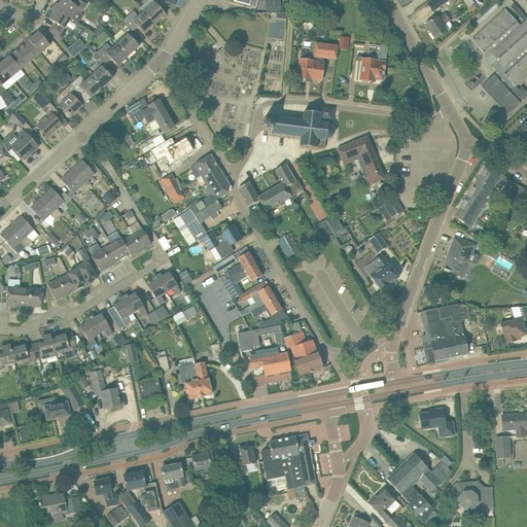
[(66,0),(62,0),(57,8),(78,23),(82,15),(80,14),(86,5),(81,2),(78,7),(66,0)]
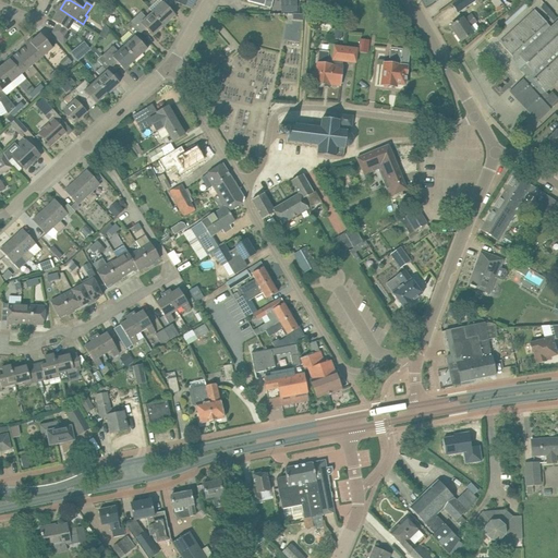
[(157,20),(164,26),(176,15),(170,10),(178,2),(171,0),(160,0),(164,3),(153,12),(159,19),(157,20)]
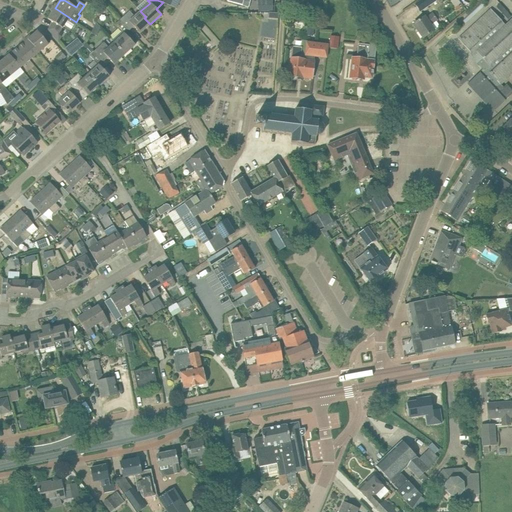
[(272,0),(257,0),(257,11),(273,11),(272,0)]
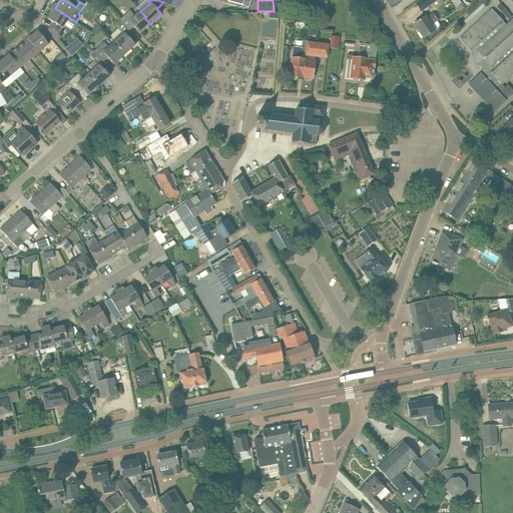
[(436,0),(423,0),(416,5),(421,11),(436,0)]
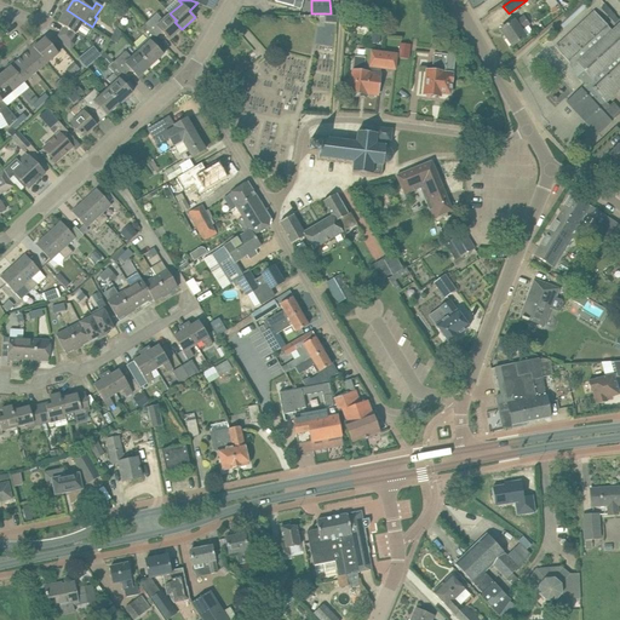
[(544,0),(539,0),(528,7),(535,19),(551,10),(544,0)]
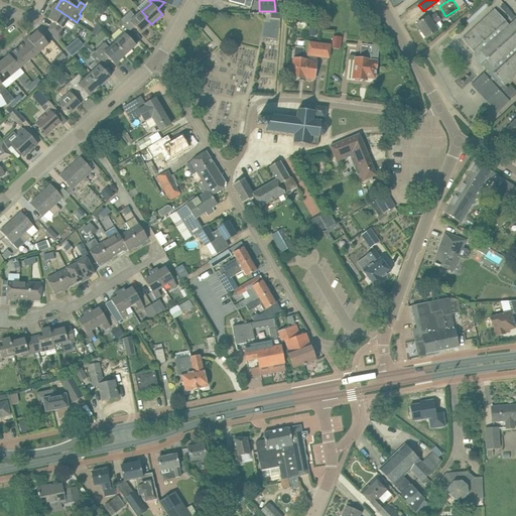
[(509,25),(495,9),(462,39),(477,55),(479,54),(481,57),(478,59),(481,65),(486,68),(488,70),(484,74),(471,85),(497,113),(509,102),(509,101),(515,94),(515,91),(510,85),(507,88),(505,85),(515,74),(515,17),(512,13),(503,3),(499,7),(513,21),(509,25)]
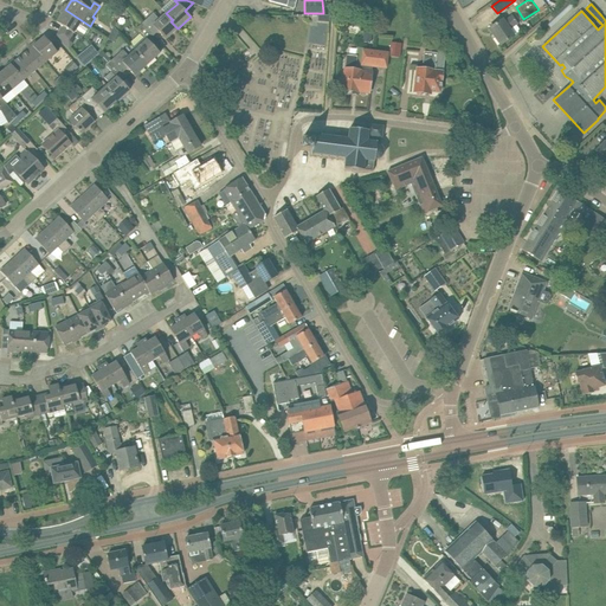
[(90,26),(82,21),(65,10),(57,23),(63,26),(57,36),(69,49),(77,36),(82,38),(90,26)]
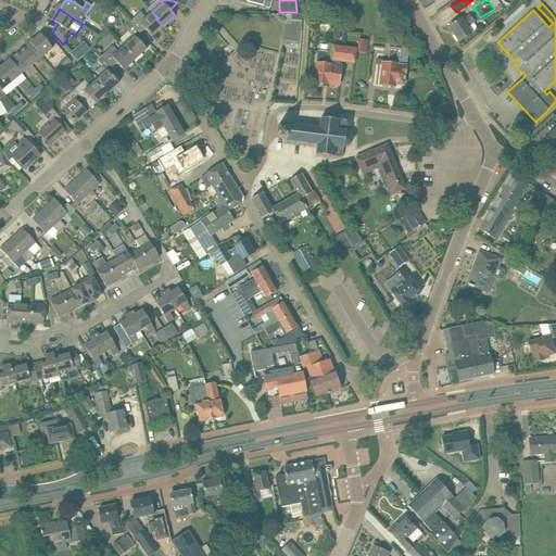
[(130,22),(140,34),(146,28),(152,36),(163,26),(156,20),(159,19),(152,12),(147,17),(141,12),(130,22)]
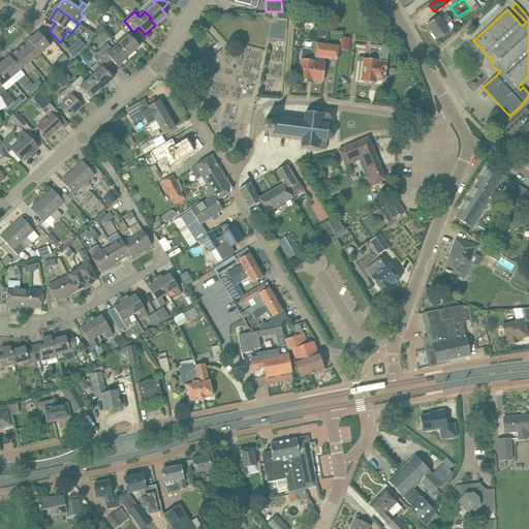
[(439,18),(435,20),(427,26),(437,39),(448,31),(454,27),(449,22),(452,21),(446,13),(440,19),(439,18)]
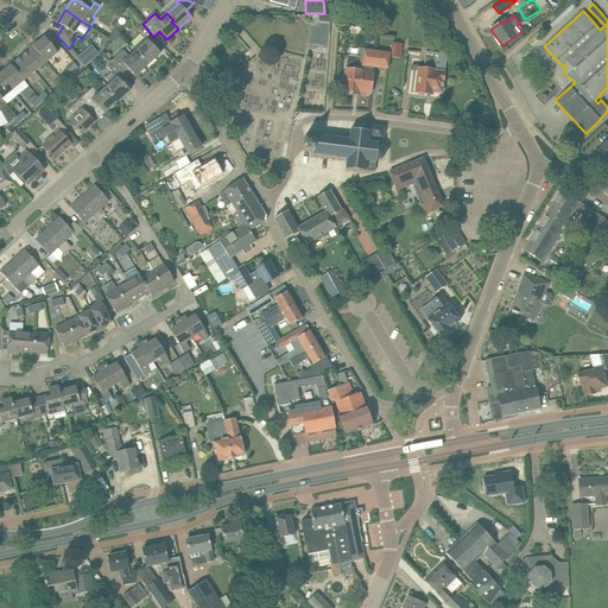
[(149,40),(153,37),(143,24),(137,29),(144,37),(144,38),(140,37),(133,44),(133,46),(135,50),(143,57),(140,58),(147,65),(160,54),(149,40)]
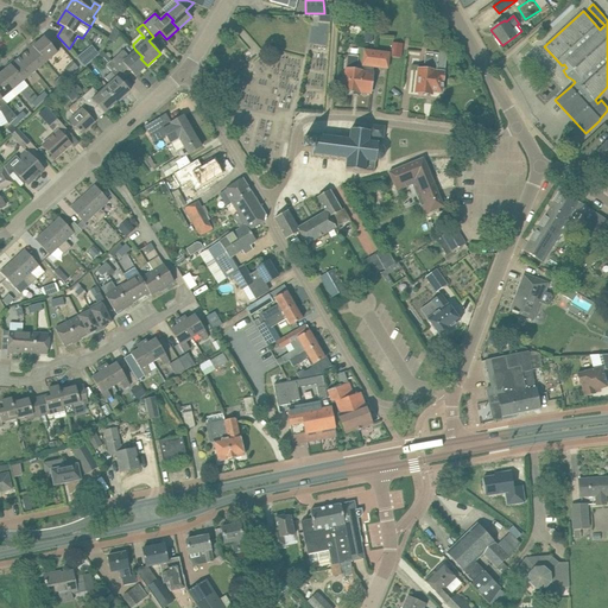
[(44,37),(33,46),(46,62),(57,52),(44,37)]
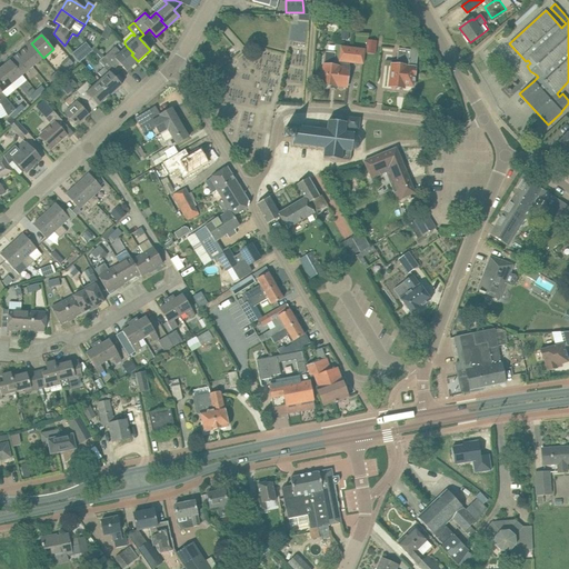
[(367,40),(366,52),(376,53),(377,41),(367,40)]
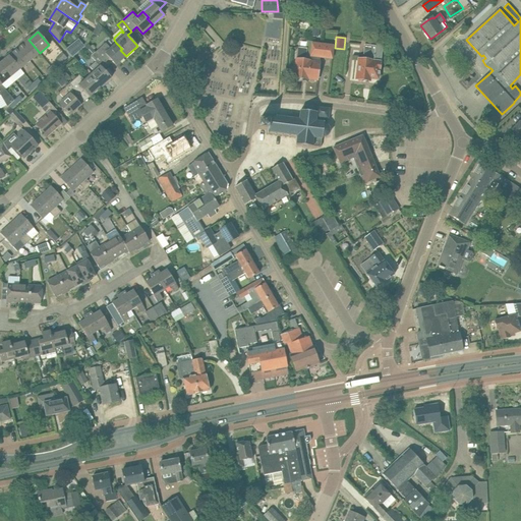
[(29,40),(18,48),(30,61),(40,53),(29,40)]
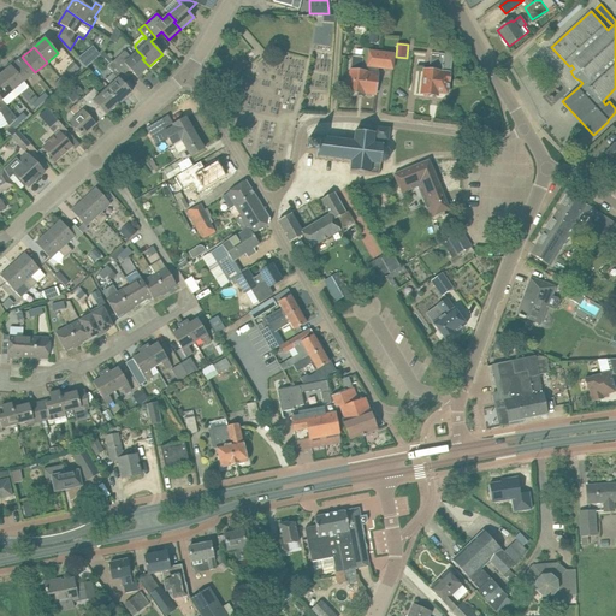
[(93,47),(77,59),(81,61),(86,69),(100,55),(93,47)]
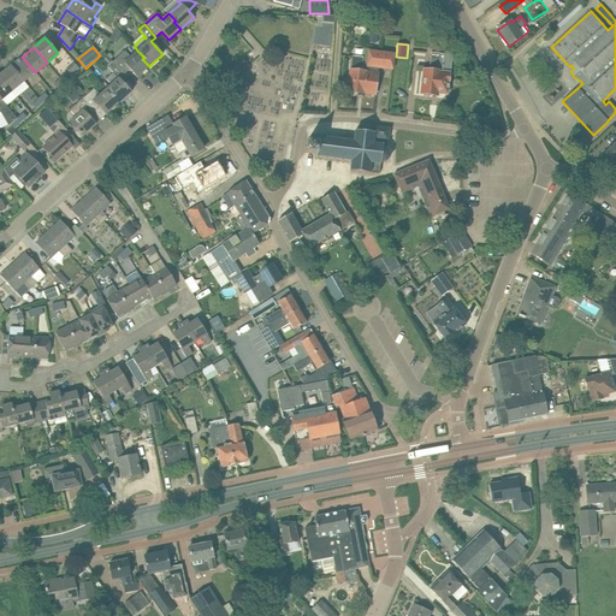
[(113,61),(125,73),(130,69),(137,77),(149,66),(142,59),(144,58),(137,51),(130,58),(125,51),(113,61)]
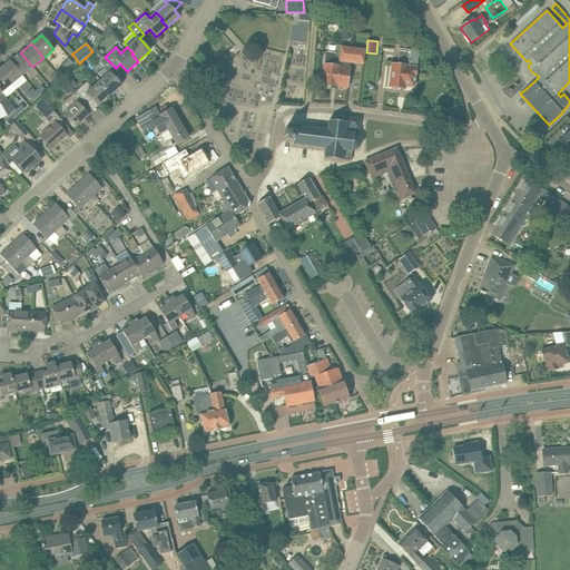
[(363,65),(364,50),(341,47),(340,50),(336,50),(336,53),(326,51),(324,65),(322,85),(336,87),(336,86),(347,88),(351,64),(363,65)]
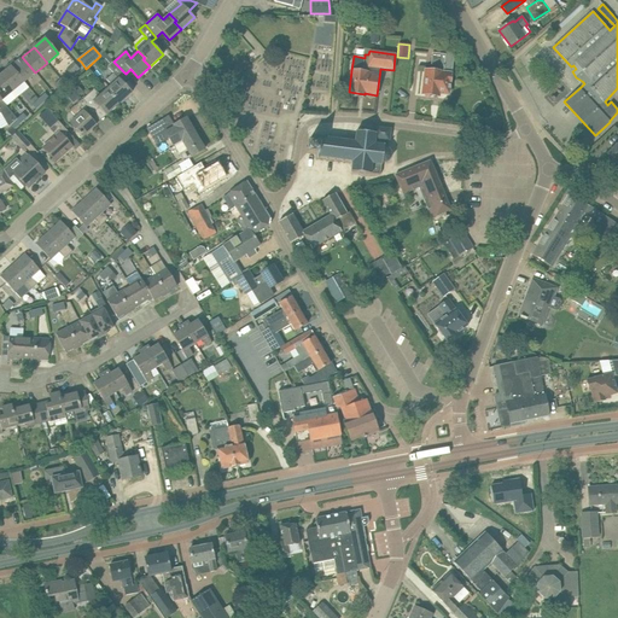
[(423,94),(439,95),(439,94),(449,94),(452,74),(453,56),(445,54),(432,53),(430,71),(425,70),(423,94)]
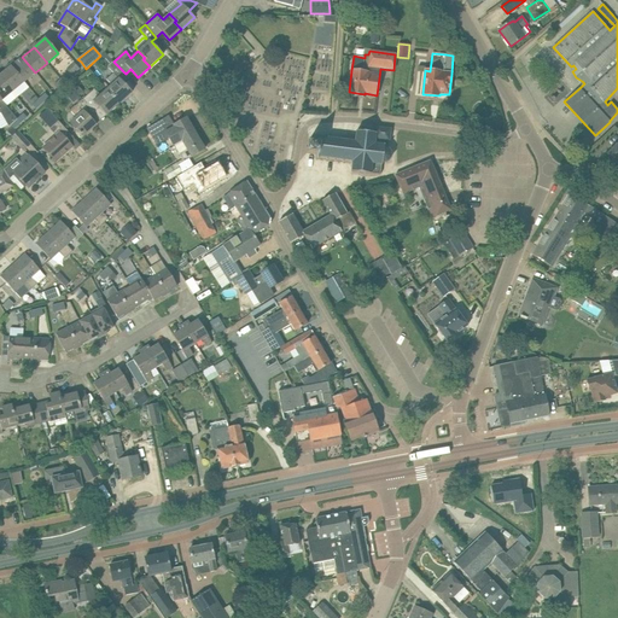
[(22,57),(11,66),(24,82),(35,73),(22,57)]
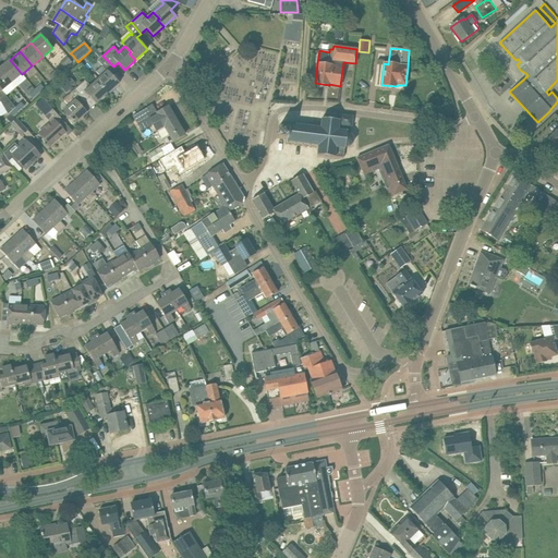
[(60,65),(63,70),(73,61),(68,56),(59,64),(60,65)]
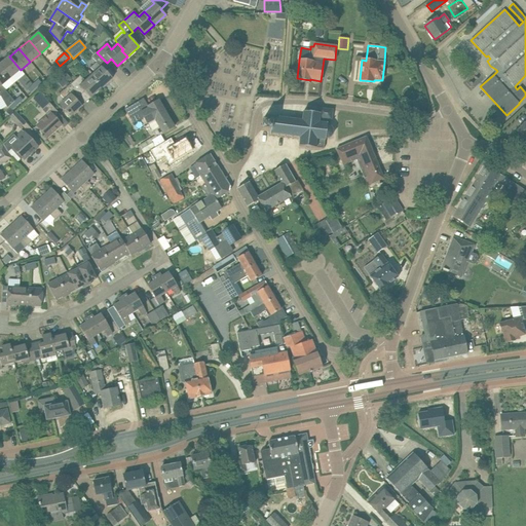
[(96,82),(102,88),(112,79),(102,68),(107,63),(97,52),(91,57),(97,62),(90,68),(95,72),(91,75),(97,81),(96,82)]
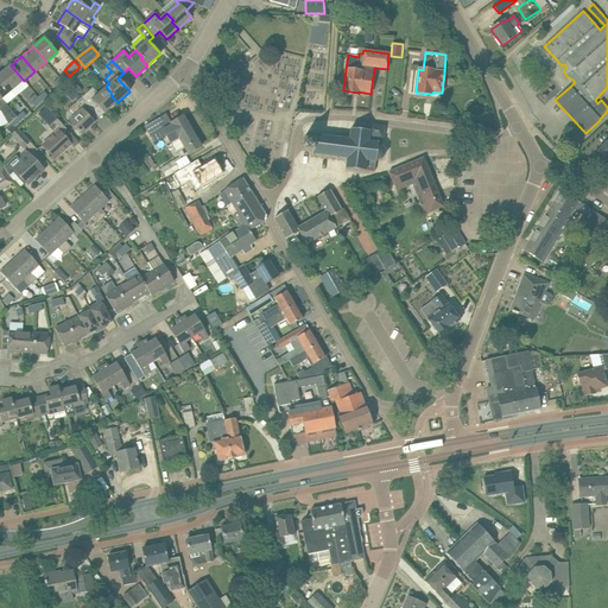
[(11,65),(0,74),(0,75),(12,90),(24,81),(11,65)]
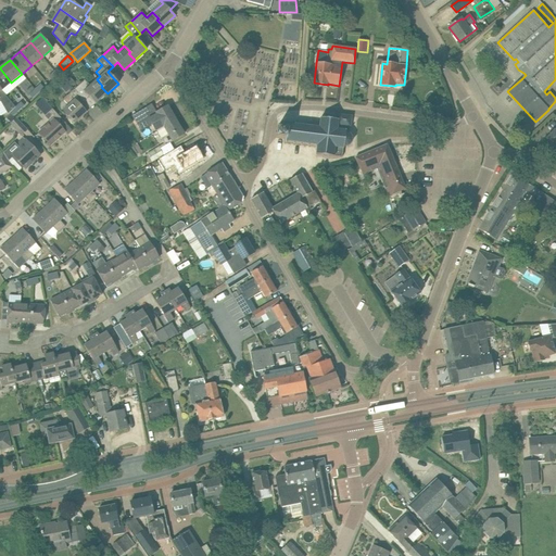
[(60,65),(54,71),(58,75),(63,70),(60,65)]
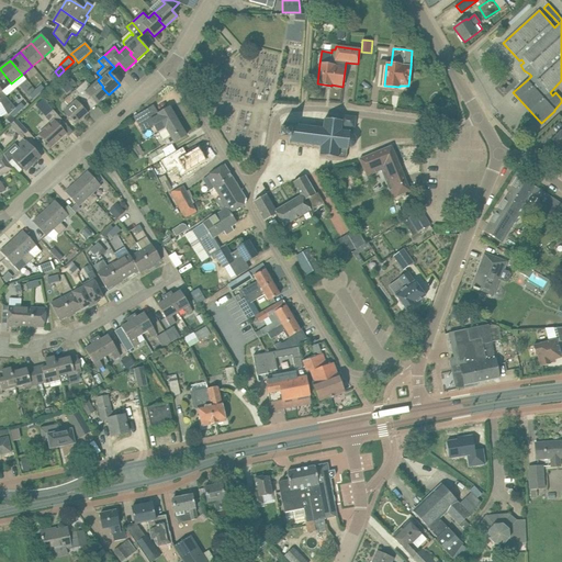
[(0,69),(0,90),(1,92),(11,83),(0,69)]
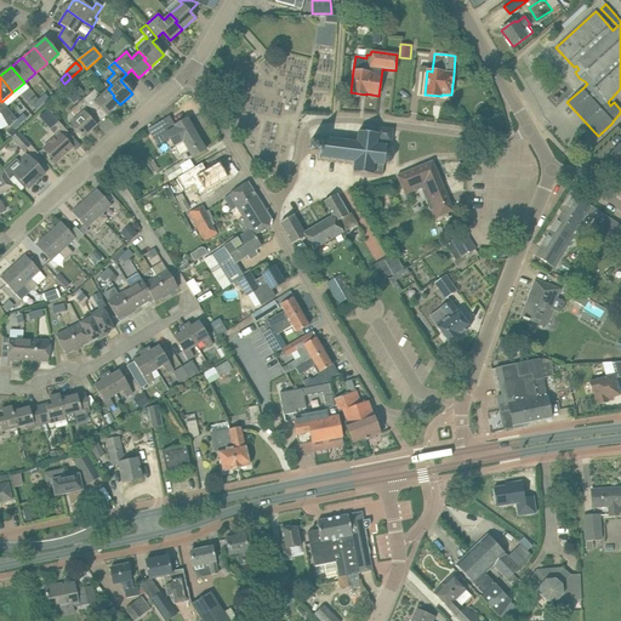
[(61,79),(53,86),(57,90),(64,84),(61,79)]
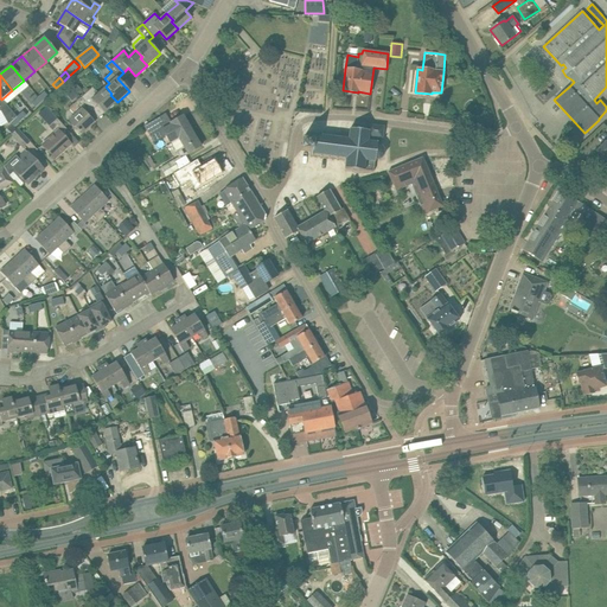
[(106,114),(117,102),(110,95),(112,94),(106,87),(98,93),(93,87),(81,97),(93,110),(97,106),(106,114)]
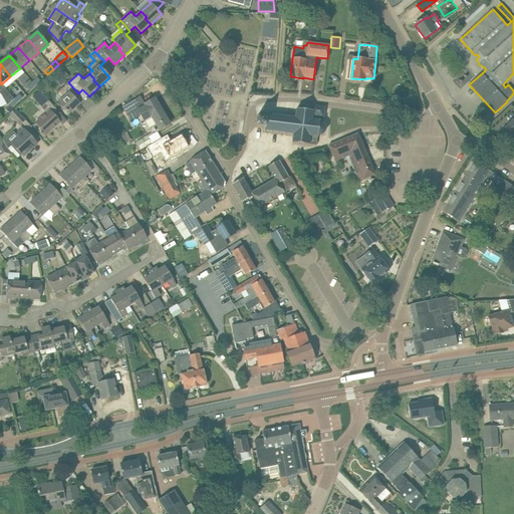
[(37,77),(32,82),(35,85),(40,80),(37,77)]
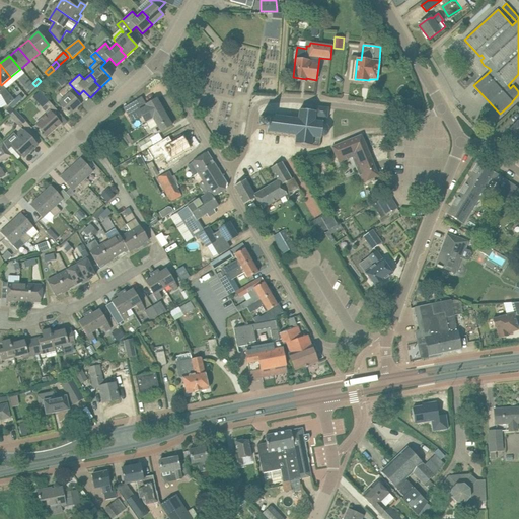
[(0,94),(6,105),(13,99),(1,85),(0,83),(0,94)]
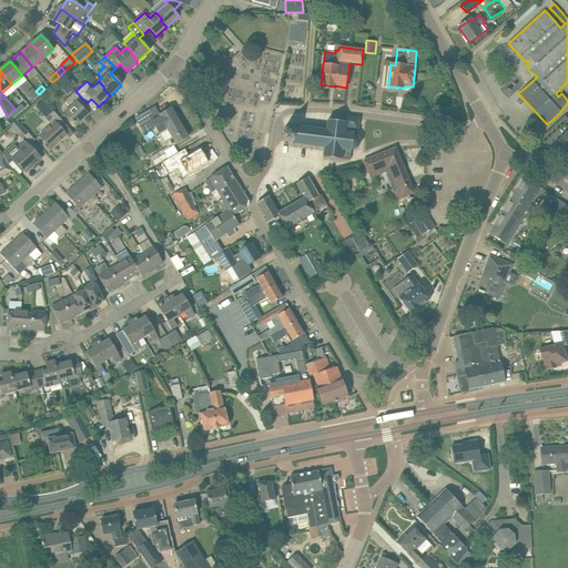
[(87,103),(75,91),(66,101),(70,107),(64,112),(73,121),(72,122),(77,127),(88,115),(81,108),(87,103)]
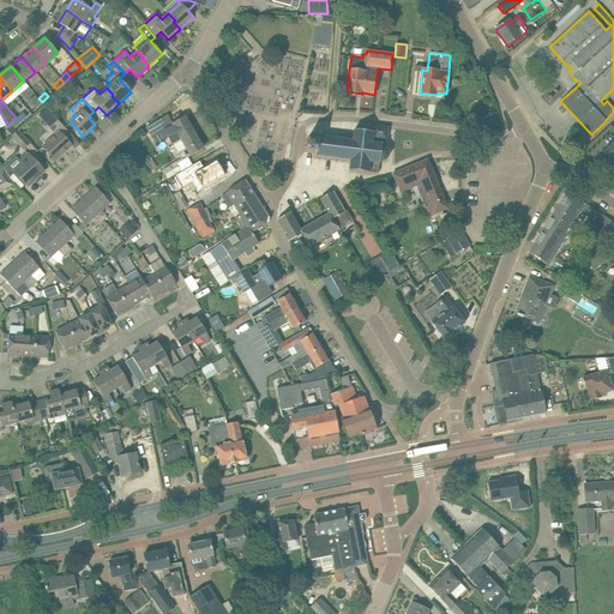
[(72,136),(58,120),(47,108),(38,115),(55,134),(43,146),(55,160),(65,151),(66,151),(72,146),(67,140),(72,136)]
